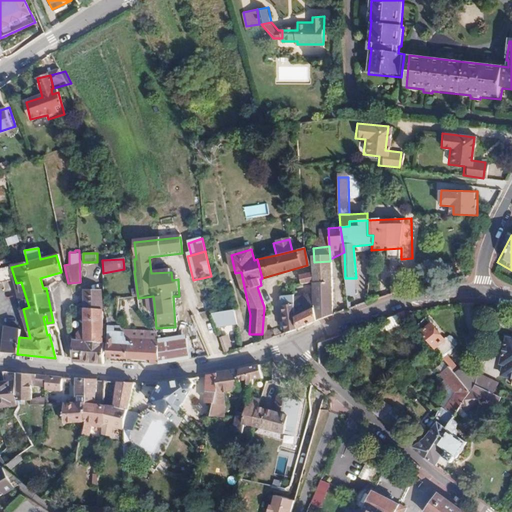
[(331,313),(330,261),(314,262),(314,266),(314,270),(314,275),(314,287),(313,288),(315,299),(316,303),(317,320),(331,313)]
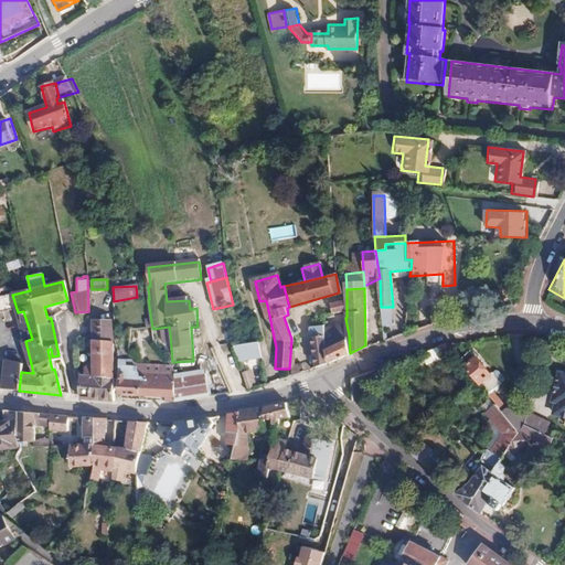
[(331,310),(347,304),(347,298),(330,304),(331,310)]
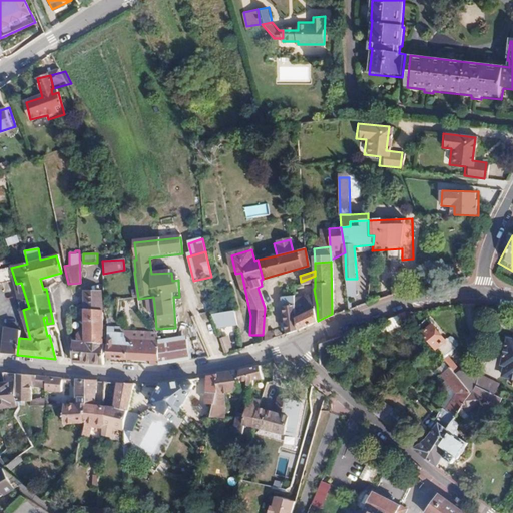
[(317,304),(316,300),(314,289),(293,295),(295,306),(296,316),(317,304)]
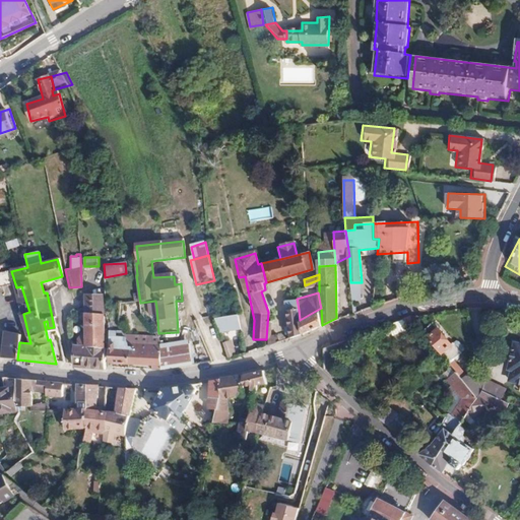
[(78,345),(73,344),(73,363),(73,366),(104,368),(102,295),(85,296),(86,337),(78,337),(78,345)]
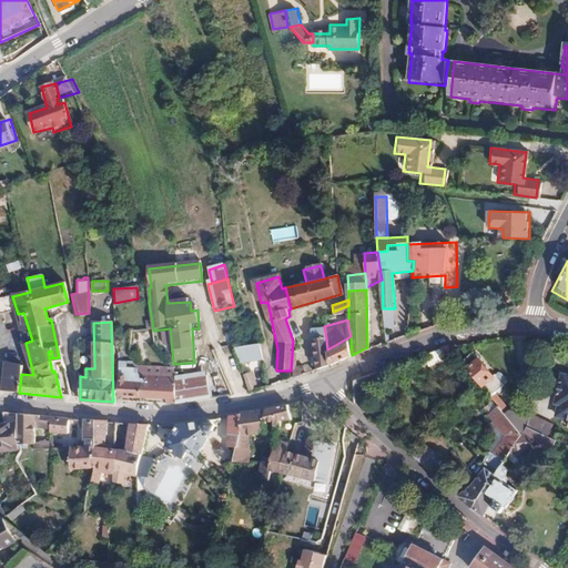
[(326,338),(324,326),(324,325),(310,326),(312,341),(326,338)]
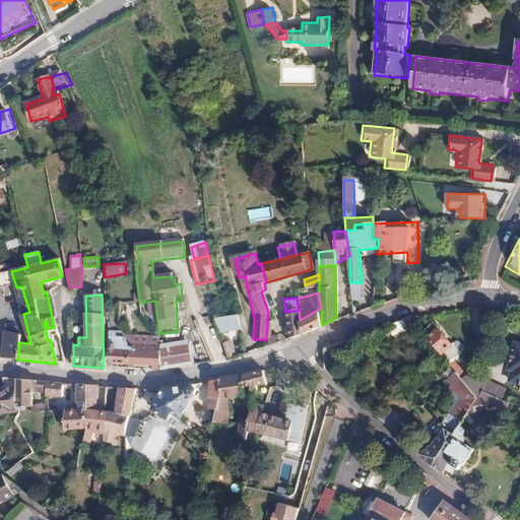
[(156,308),(155,301),(140,303),(141,310),(156,308)]
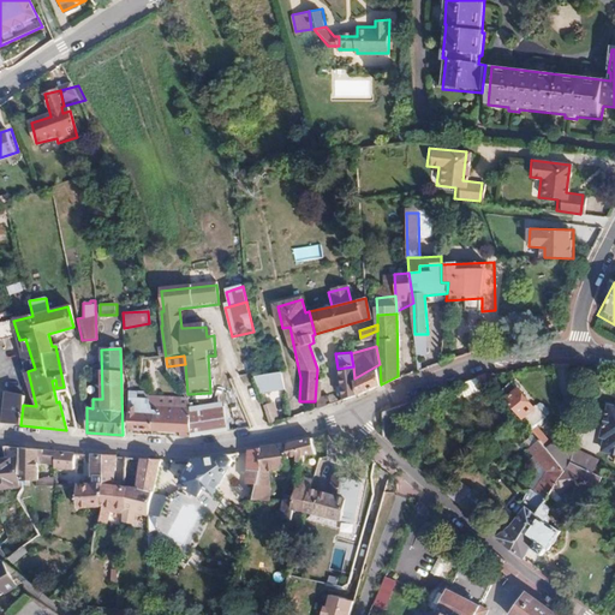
[(381,384),(380,364),(354,378),(357,395),(381,384)]
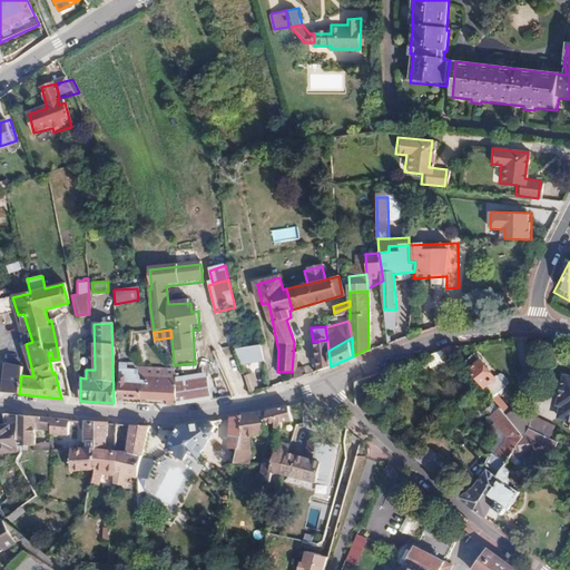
[(331,366),(328,351),(327,340),(313,342),(316,372),(331,366)]
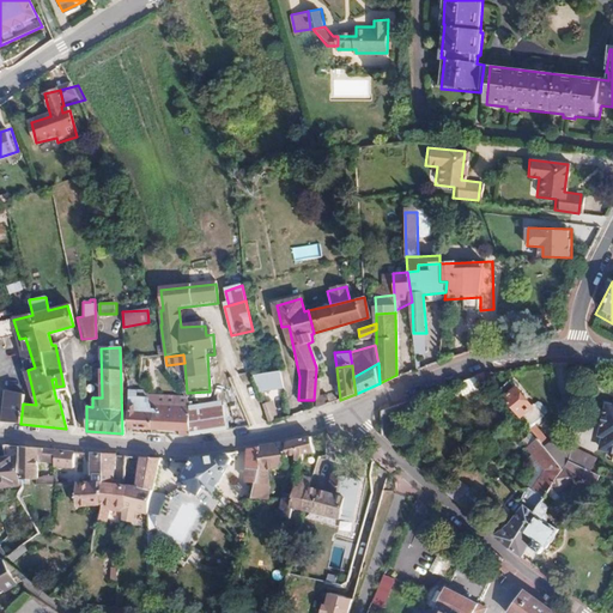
[(281,384),(278,368),(259,370),(262,387),(281,384)]
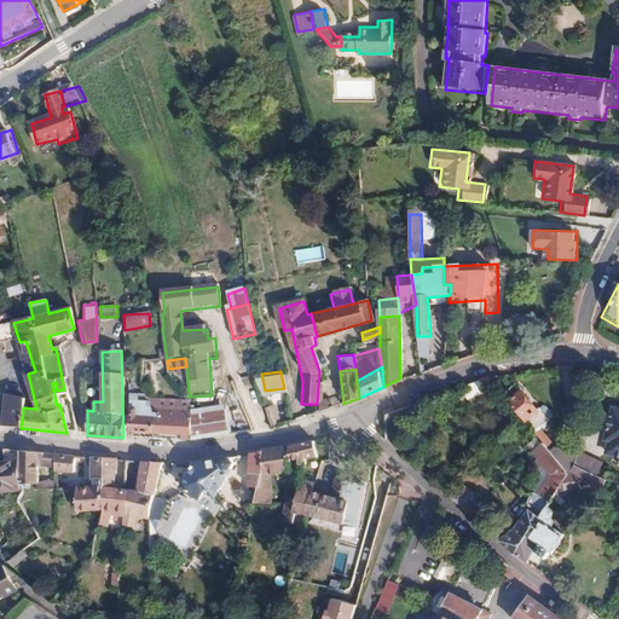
[(481,389),(476,377),(460,385),(463,395),(481,389)]
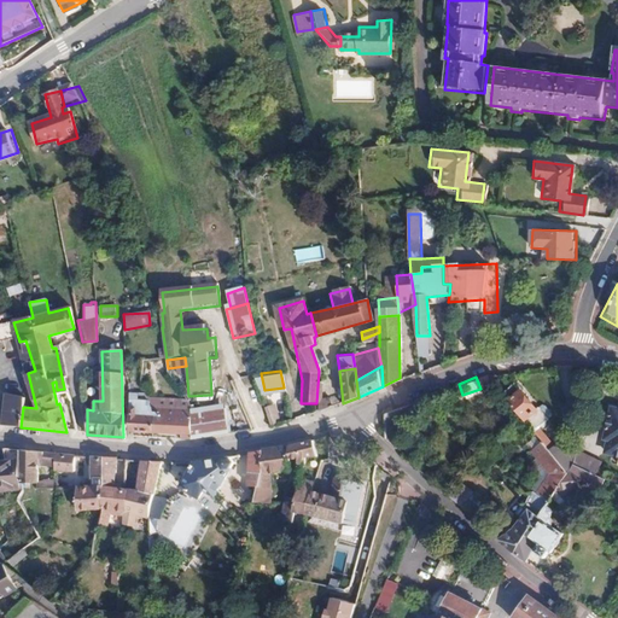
[(535,409),(512,382),(500,392),(544,447),(547,449),(553,444),(538,427),(548,420),(537,407),(535,409)]
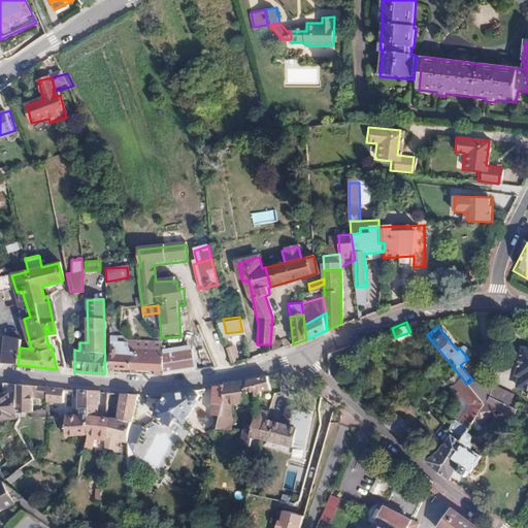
[(129,350),(128,340),(117,340),(117,333),(109,334),(112,367),(130,368),(129,356),(129,350)]
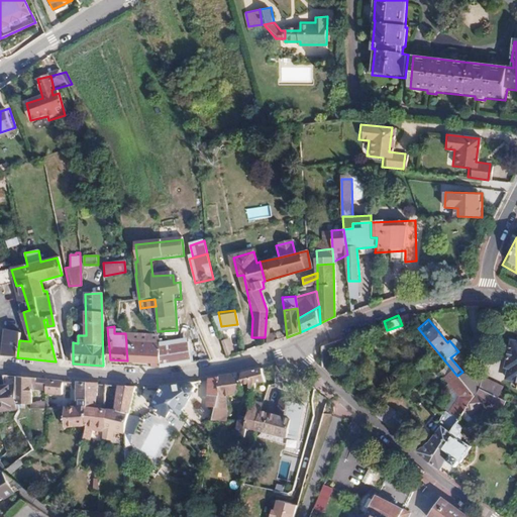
[(17,357),(19,340),(20,332),(6,331),(1,355),(17,357)]
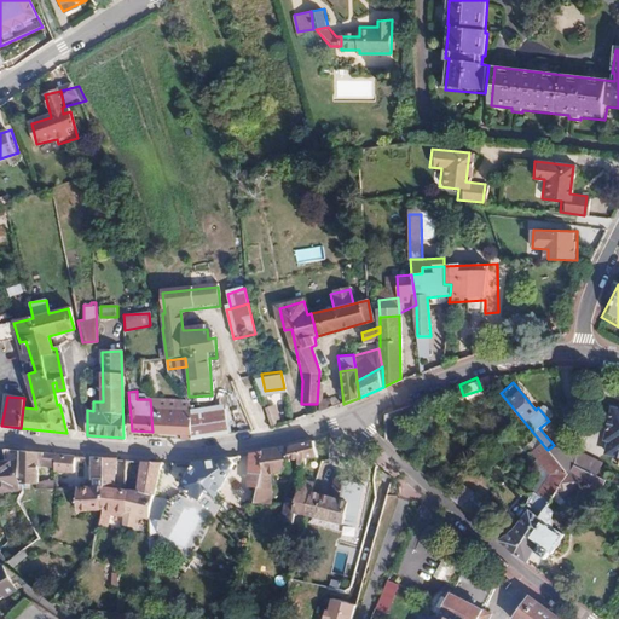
[(325,411),(323,403),(317,404),(316,414),(319,412),(325,411)]
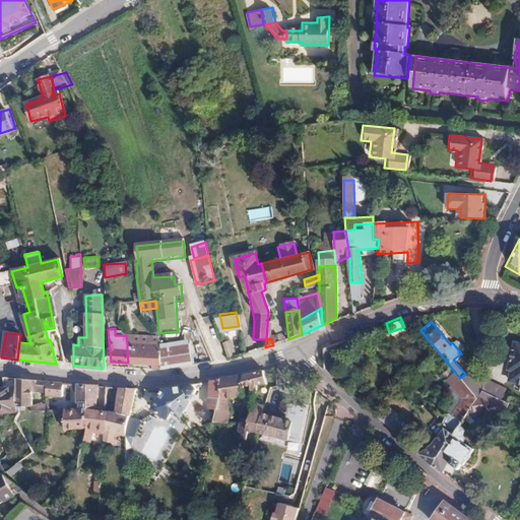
[(231,339),(222,342),(228,356),(236,353),(231,339)]
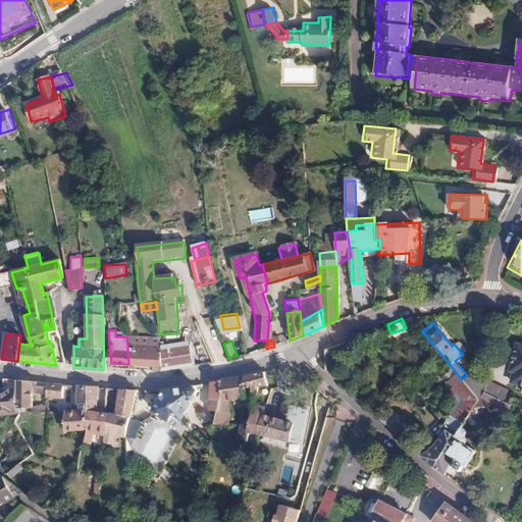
[(160,351),(160,345),(133,343),(133,346),(127,346),(127,352),(161,354),(160,351)]
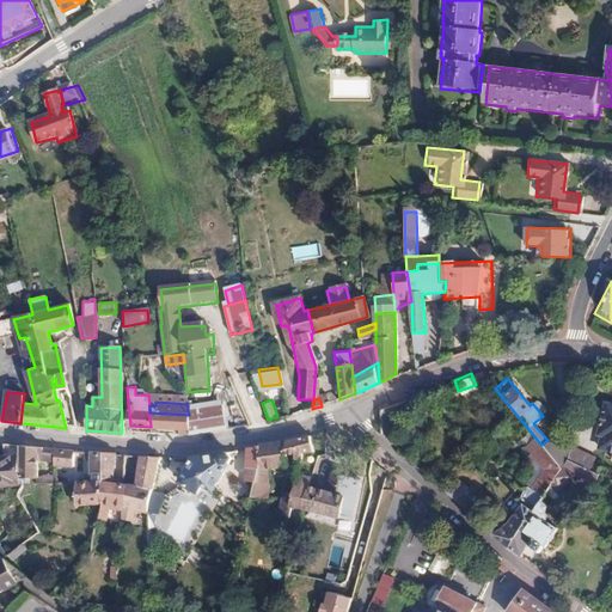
[(222,429),(220,408),(188,411),(189,415),(190,433),(222,429)]
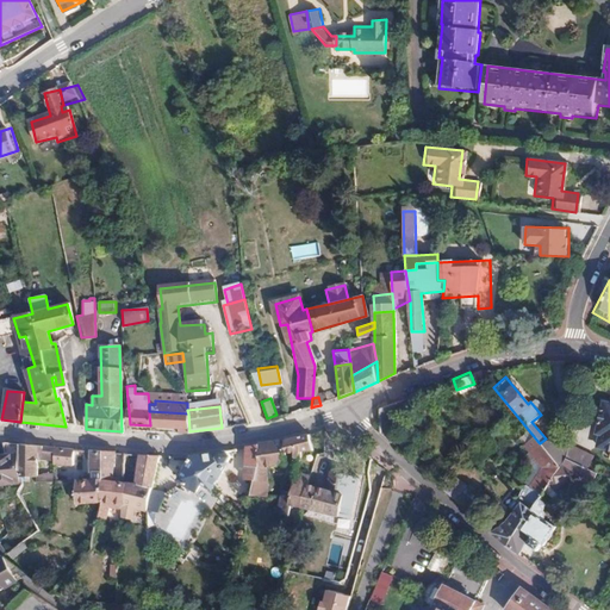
[(190,431),(188,414),(149,411),(150,425),(179,429),(179,430),(190,431)]
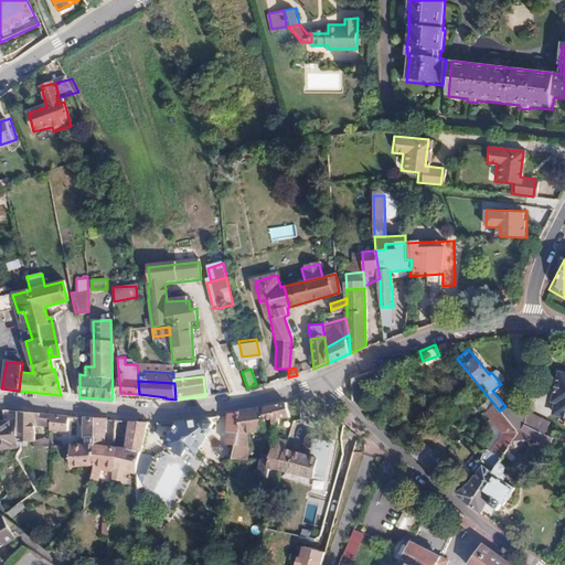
[(262,425),(263,415),(269,414),(269,420),(290,416),(288,402),(245,411),(244,429),(241,443),(237,452),(246,454),(255,428),(262,425)]
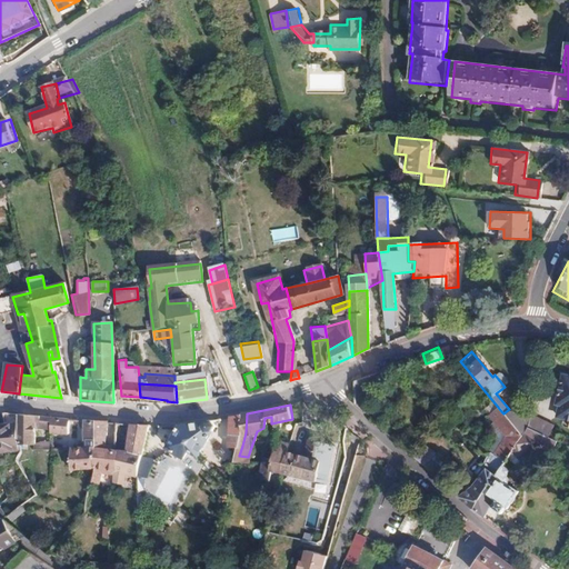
[(519,432),(529,412),(515,405),(509,409),(503,413),(519,432)]
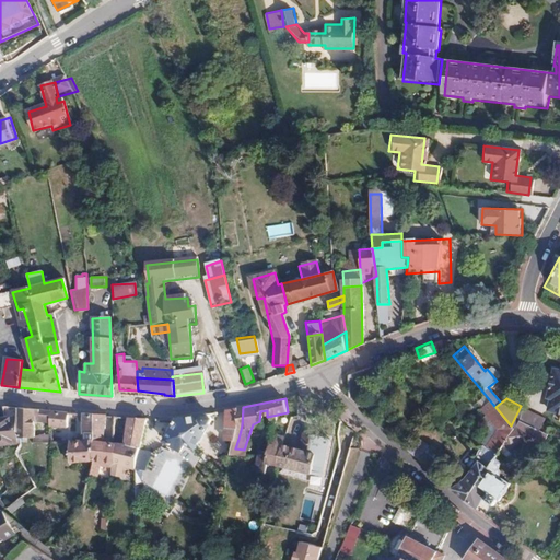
[(21,418),(21,404),(6,401),(7,410),(0,410),(0,438),(7,439),(8,417),(21,418)]
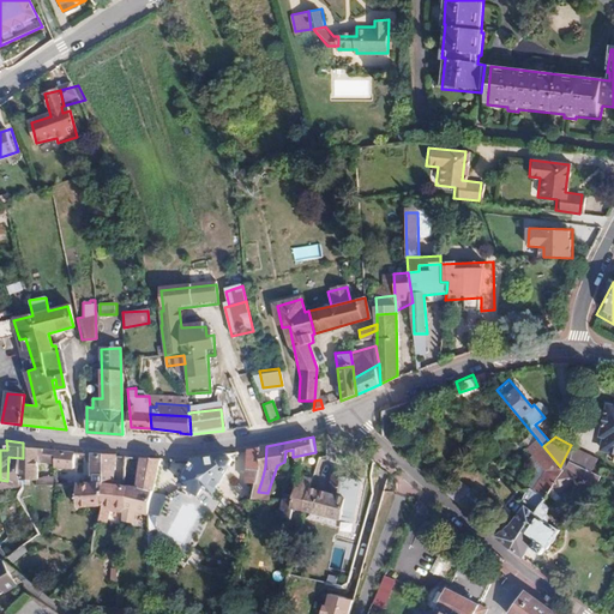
[(43,453),(43,445),(23,443),(23,458),(23,473),(42,473),(44,473),(44,470),(43,453)]
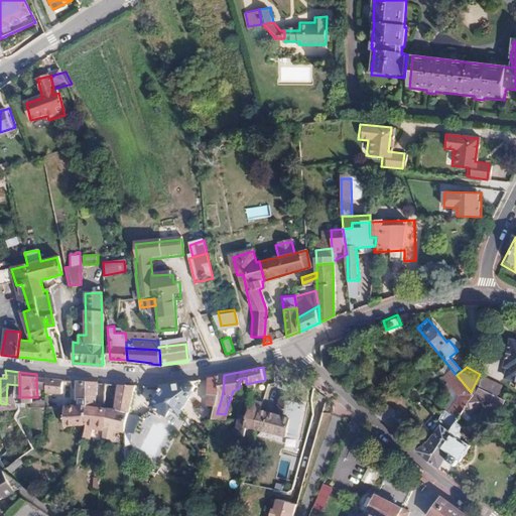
[(462,409),(472,394),(471,392),(457,375),(455,373),(446,380),(457,394),(429,436),(414,445),(430,458),(458,416),(462,409)]
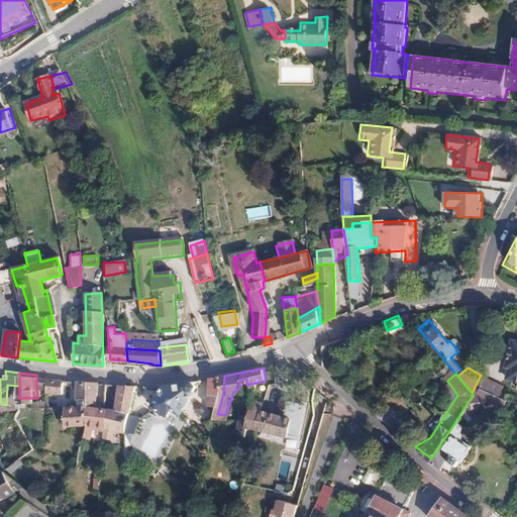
[(502,387),(481,375),(472,393),(473,395),(478,388),(496,397),(502,387)]
